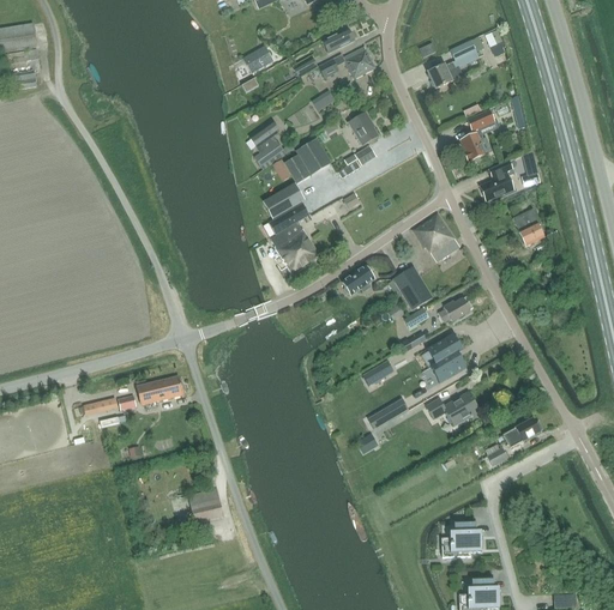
[(32,23),(0,28),(0,52),(37,47),(32,23)]
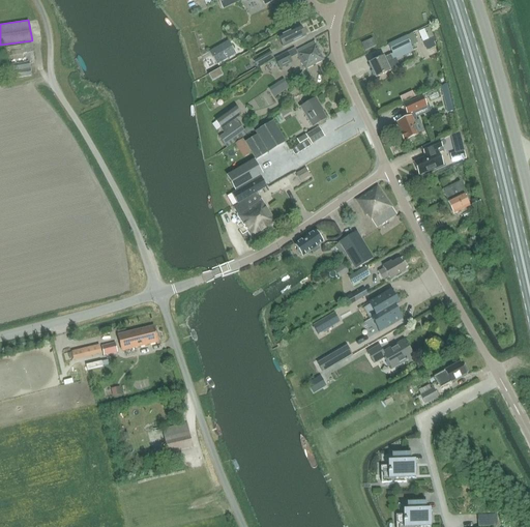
[(284,44),(304,33),(299,24),(278,34),(284,44)]
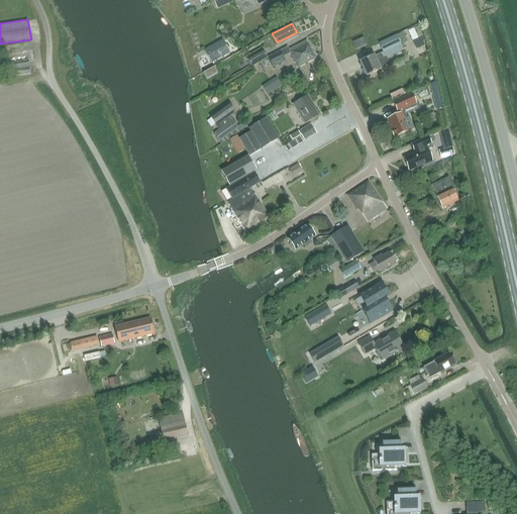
[(396,32),(378,40),(383,50),(401,41),(397,32),(396,32)]
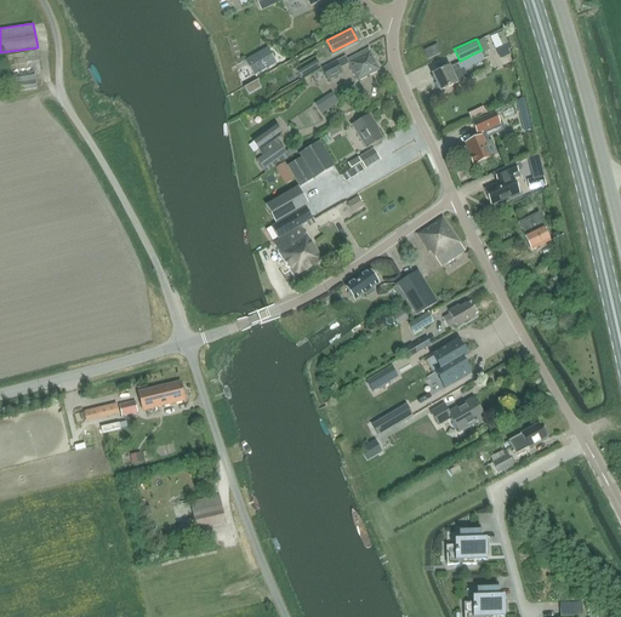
[(427,56),(439,50),(436,43),(423,47),(427,56)]
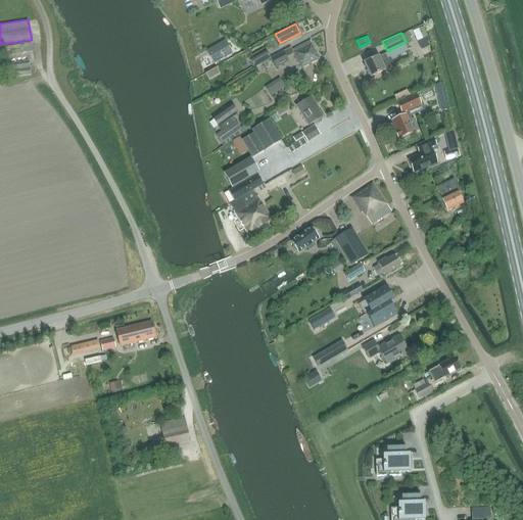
[(300,66),(319,57),(310,39),(292,48),(291,45),(283,49),(285,54),(292,50),(300,66)]
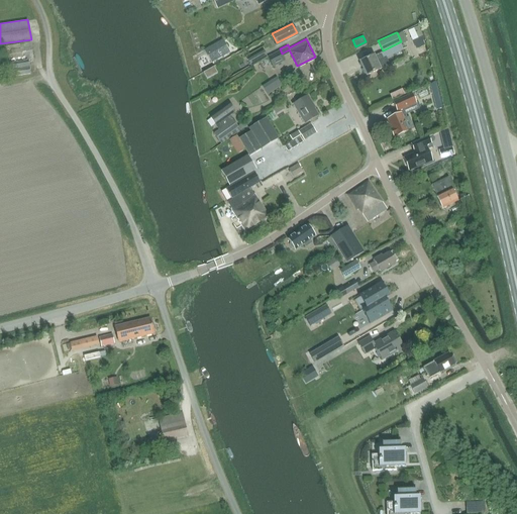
[(33,58),(30,40),(3,44),(7,75),(30,72),(28,59),(33,58)]
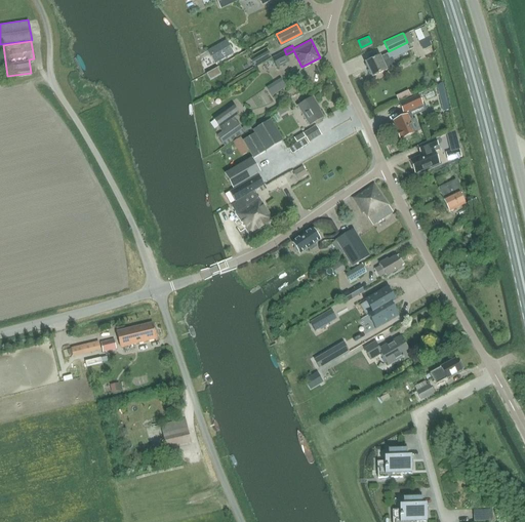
[(228,41),(209,52),(214,62),(233,50),(228,41)]
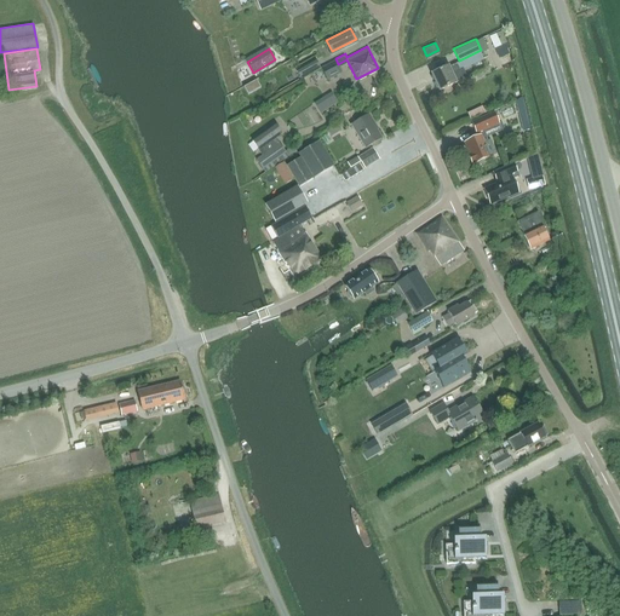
[(300,76),(321,65),(315,57),(296,68),(300,76)]
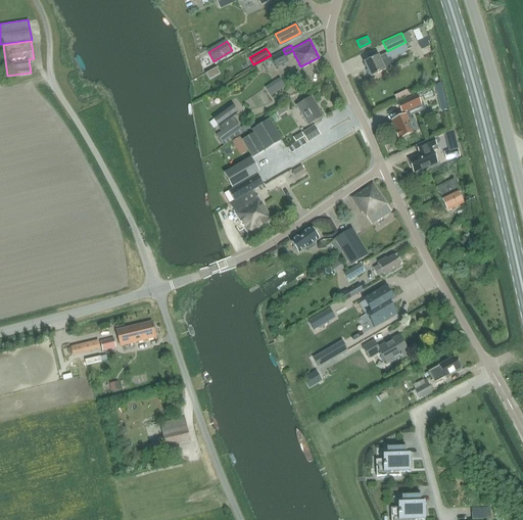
[(283,49),(271,55),(276,66),(288,59),(285,54),(283,49)]
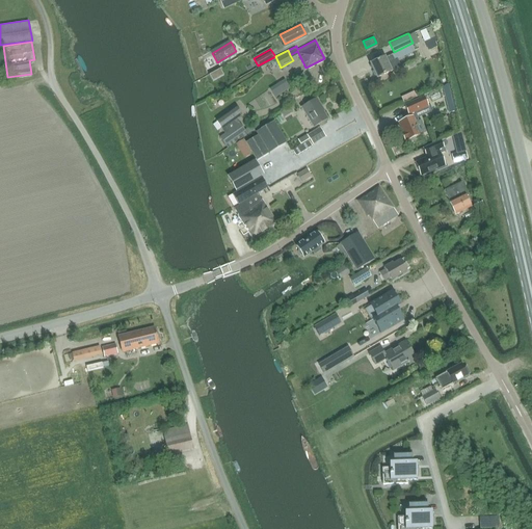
[(384,55),(370,61),(376,75),(400,64),(397,57),(396,58),(393,52),(392,53),(384,56),(384,55)]
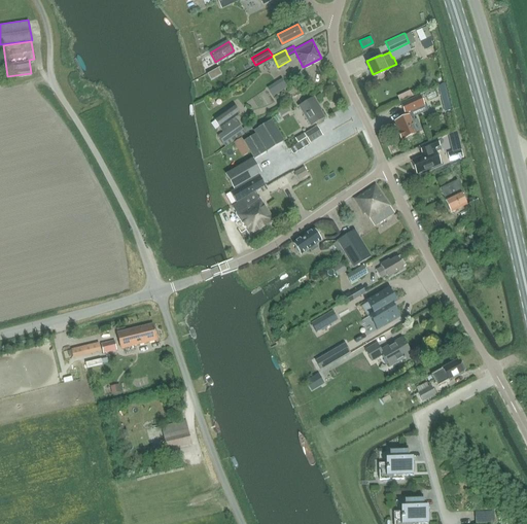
[(283,76),(278,79),(284,88),(288,84),(283,76)]
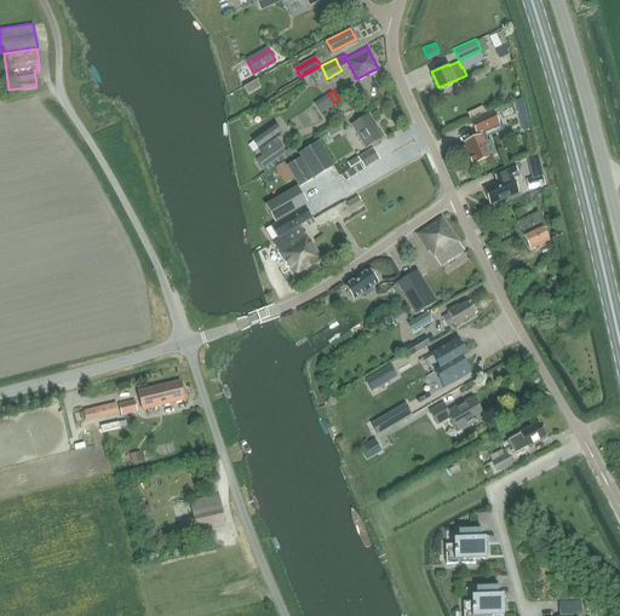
[(522,96),(515,98),(523,128),(530,126),(522,96)]
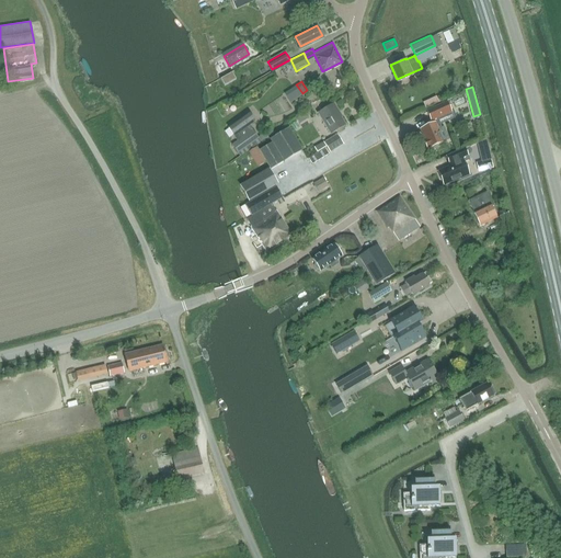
[(447,99),(426,107),(431,118),(451,110),(447,99)]
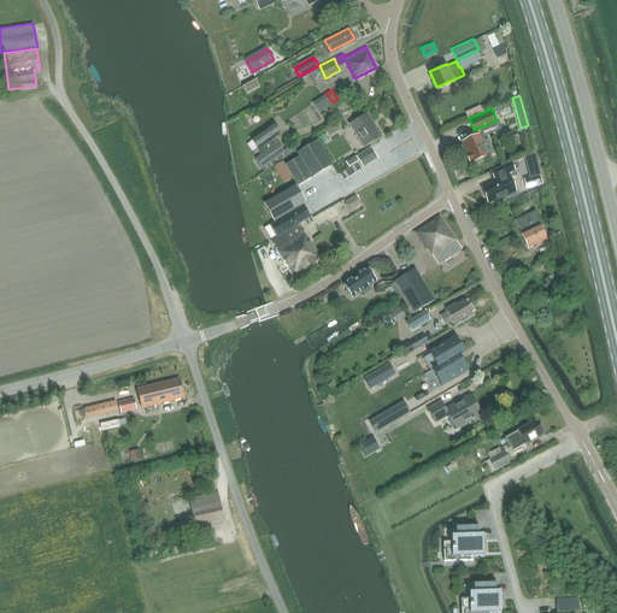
[(363,145),(378,135),(371,123),(372,122),(365,112),(350,122),(363,145)]
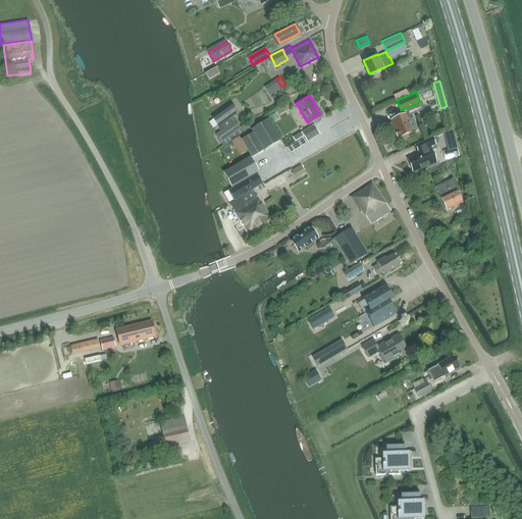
[(221,141),(241,128),(231,116),(238,112),(231,103),(212,116),(220,128),(216,133),(221,141)]
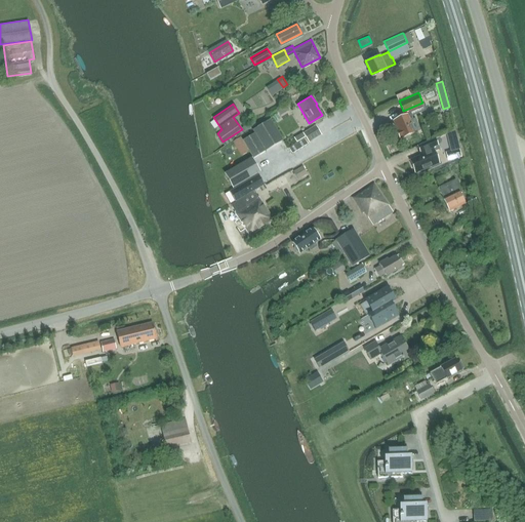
[(406,112),(393,118),(397,128),(396,129),(400,137),(401,136),(401,137),(404,139),(409,136),(409,133),(420,127),(415,116),(409,118),(406,112)]
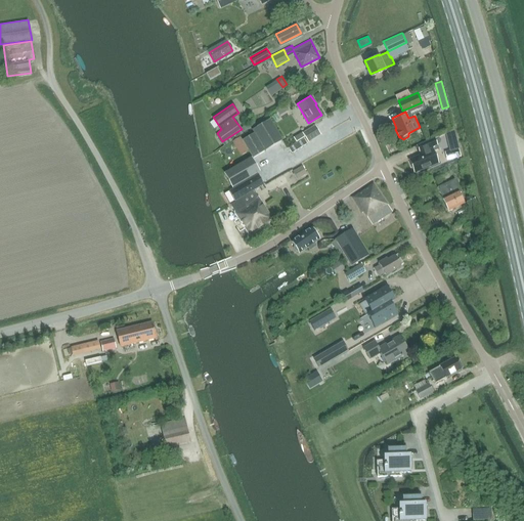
[(264,149),(282,139),(269,117),(251,127),(253,131),(264,149)]
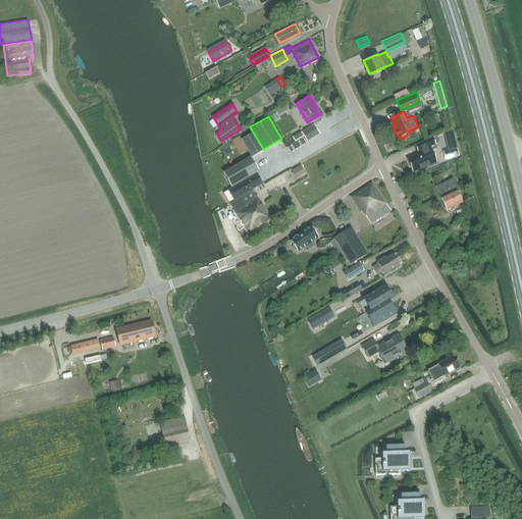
[(243,130),(250,124),(247,120),(240,125),(243,130)]
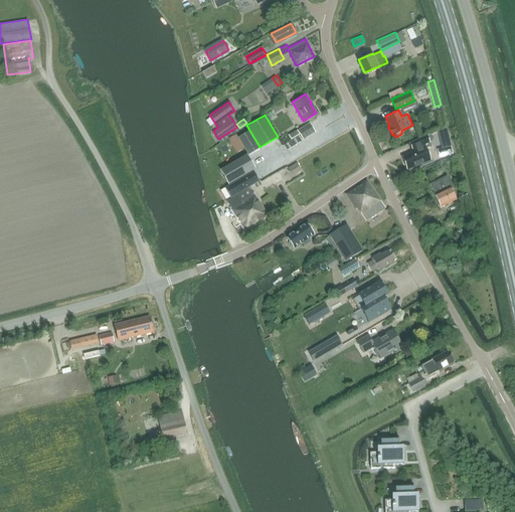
[(291,137),(299,132),(303,138),(315,130),(310,122),(298,130),(297,128),(289,133),(291,137)]
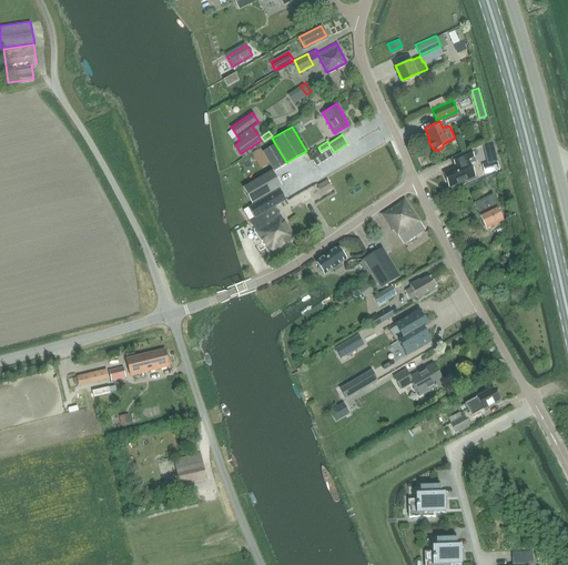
[(274,170),(286,162),(274,142),(262,150),(274,170)]
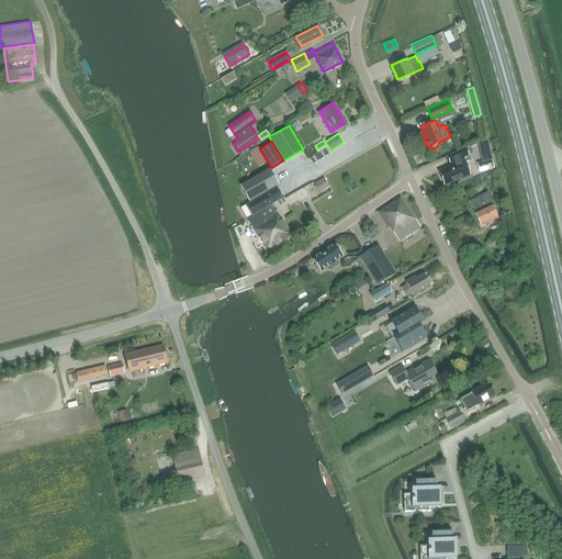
[(468,165),(465,161),(464,159),(470,157),(465,146),(447,154),(451,163),(450,165),(439,169),(445,182),(461,176),(462,178),(472,174),(469,165),(468,165)]
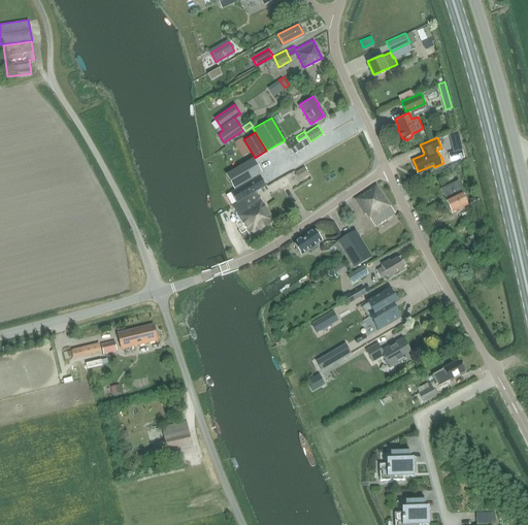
[(290,149),(293,154),(309,143),(305,138),(290,149)]
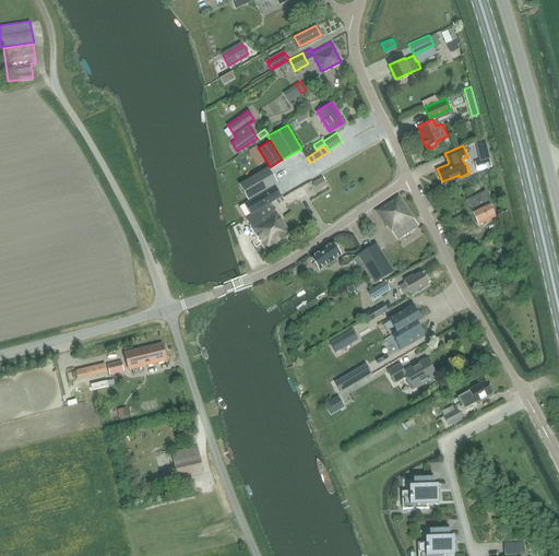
[(489,156),(474,160),(476,168),(491,165),(489,156)]
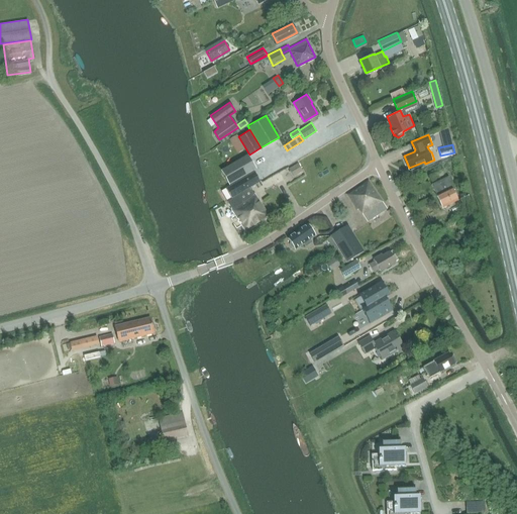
[(229,182),(253,167),(247,156),(222,170),(229,182)]
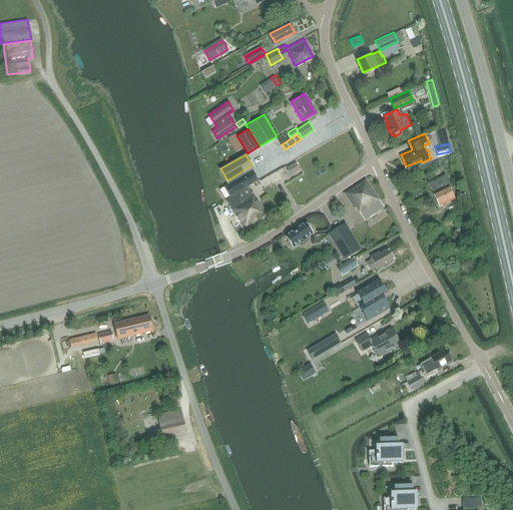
[(296,160),(287,165),(291,173),(300,168),(296,160)]
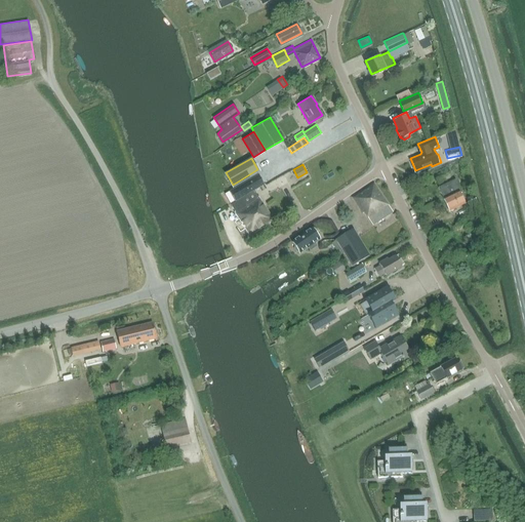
[(439,181),(450,175),(447,168),(436,173),(439,181)]
